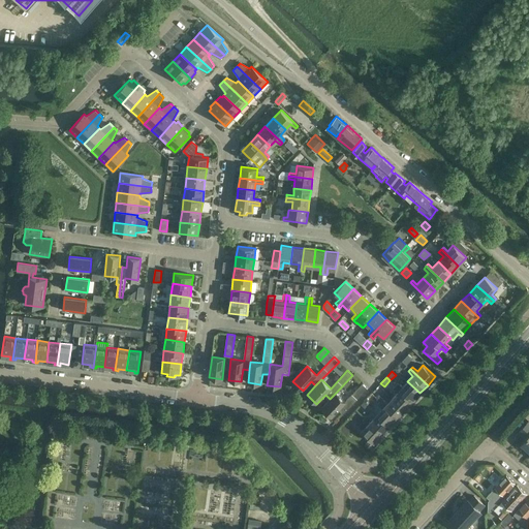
[(412,401),(419,393),(407,381),(402,387),(398,382),(395,385),(412,401)]
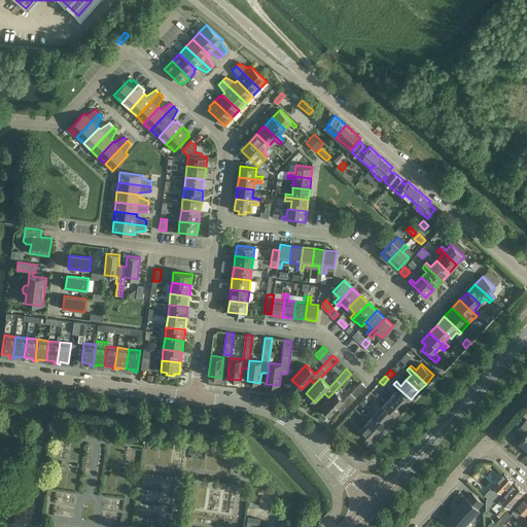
[(335,391),(328,397),(320,407),(329,416),(337,408),(342,413),(365,387),(360,382),(344,400),(335,391)]
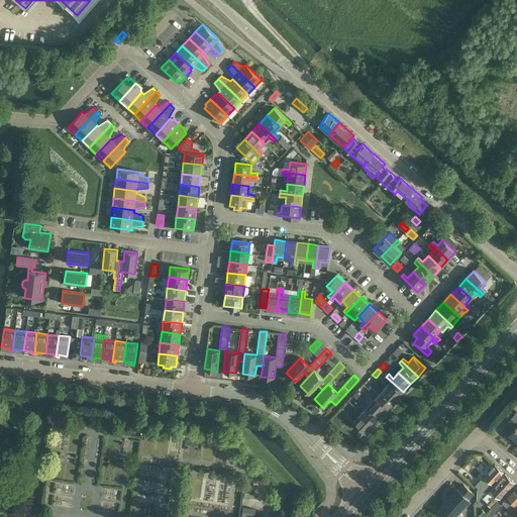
[(395,400),(403,392),(386,377),(384,379),(389,384),(384,389),(395,400)]
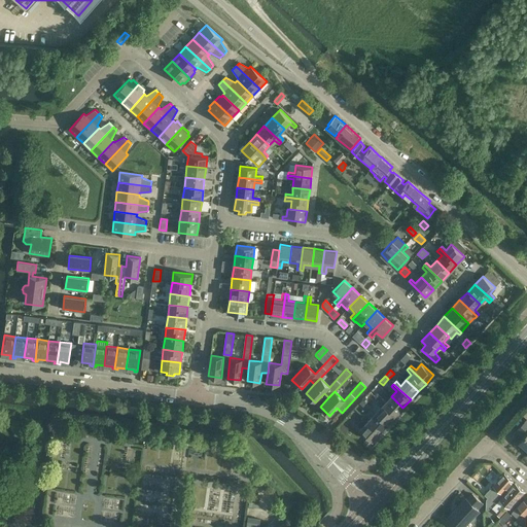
[(402,408),(391,396),(385,402),(381,397),(378,400),(395,416),(402,408)]
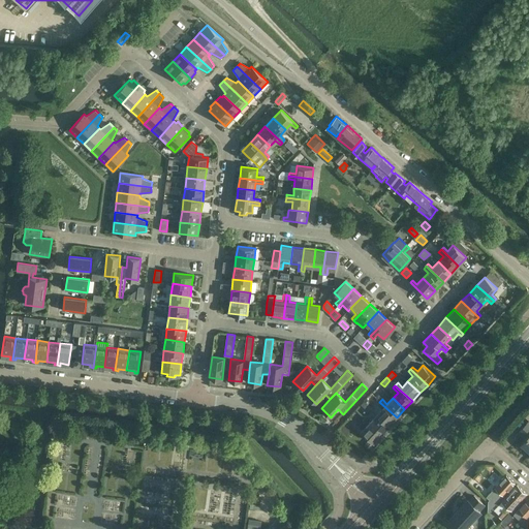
[(390,426),(397,417),(379,402),(377,404),(382,408),(377,414),(390,426)]
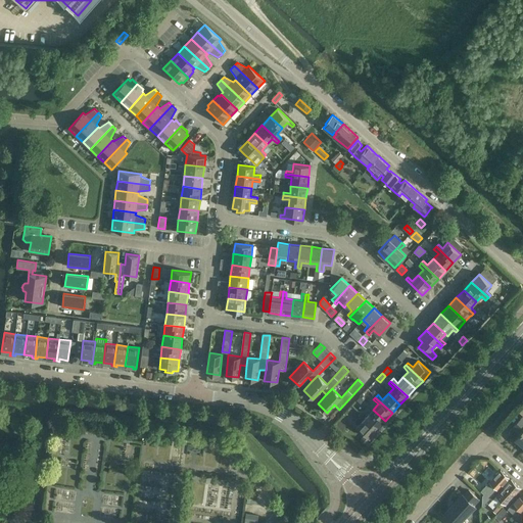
[(377,429),(385,421),(373,410),(368,415),(363,411),(361,413),(377,429)]
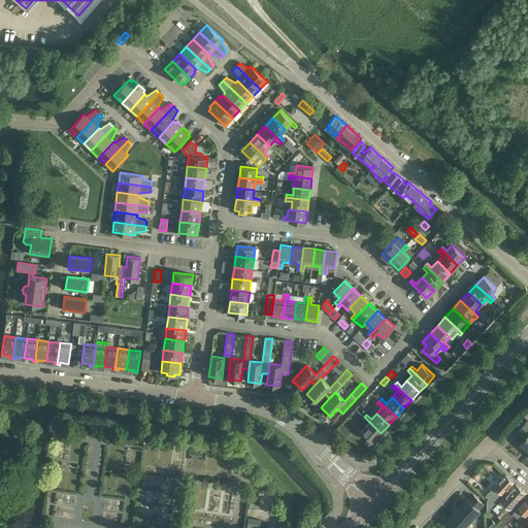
[(372,441),(381,433),(364,417),(362,420),(366,424),(361,430),(369,437),(363,443),(369,449),(373,442),(372,441)]
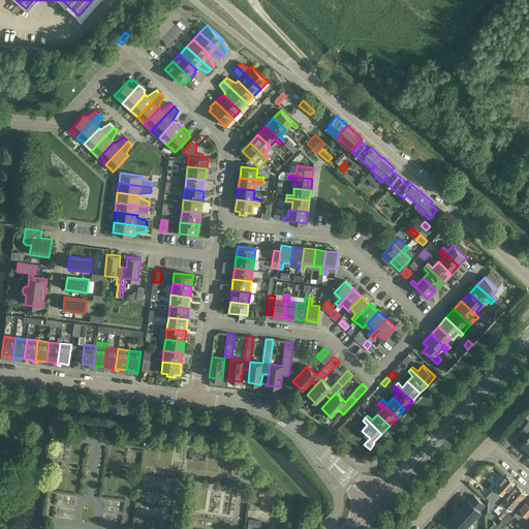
[(528,417),(517,431),(525,439),(521,443),(528,450),(528,417)]
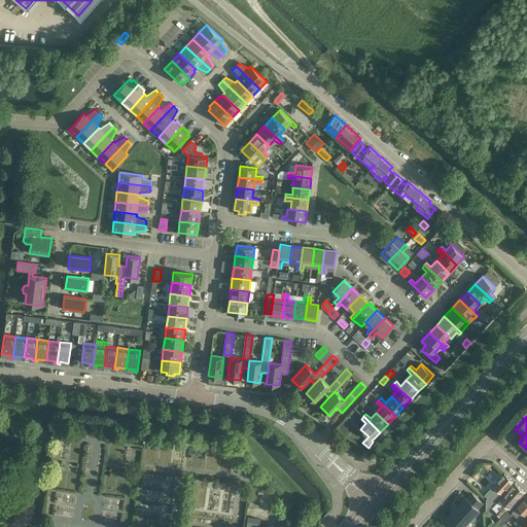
[(493,486),(484,495),(488,498),(486,499),(486,510),(491,504),(497,497),(501,493),(513,481),(503,473),(493,486)]
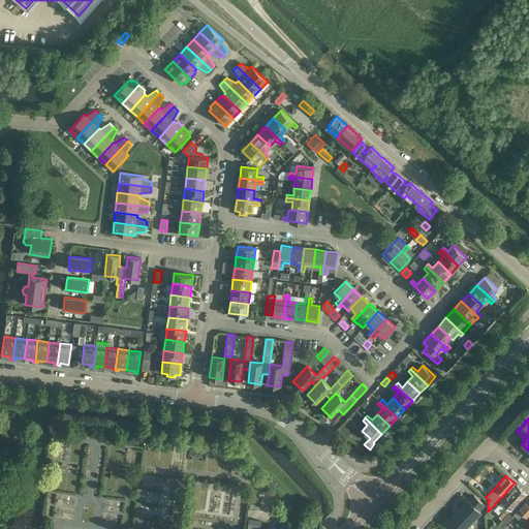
[(505,527),(508,523),(503,519),(508,512),(511,510),(527,494),(517,485),(505,497),(501,501),(507,506),(497,517),(501,520),(500,522),(505,527)]
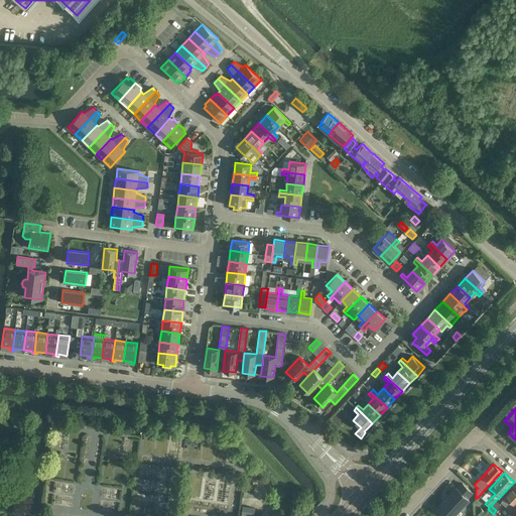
[(473,494),(462,484),(457,489),(456,487),(436,507),(445,515),(455,515),(470,500),(469,498),(473,494)]
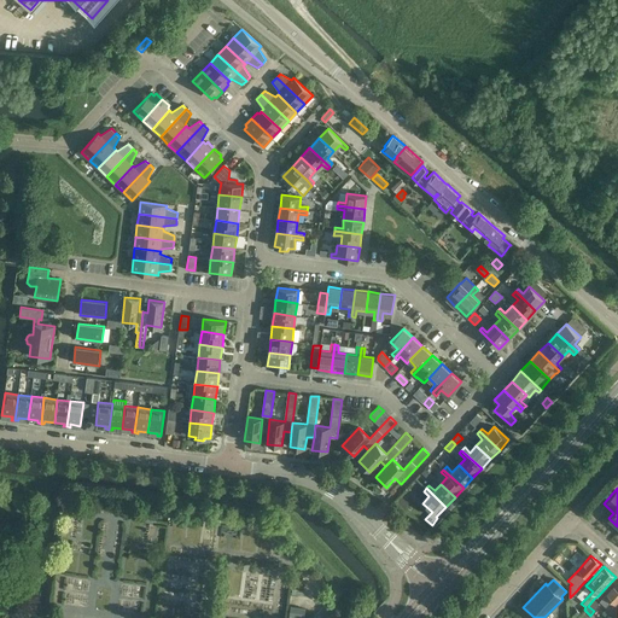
[(614,605),(617,600),(617,579),(600,601),(606,606),(611,601),(614,605)]
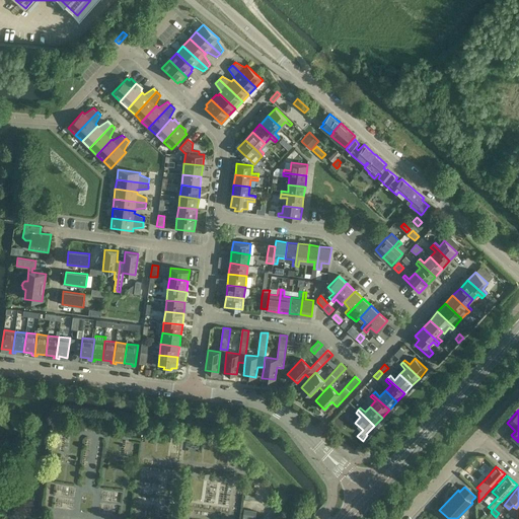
[(499,503),(494,509),(499,513),(504,508),(499,503)]
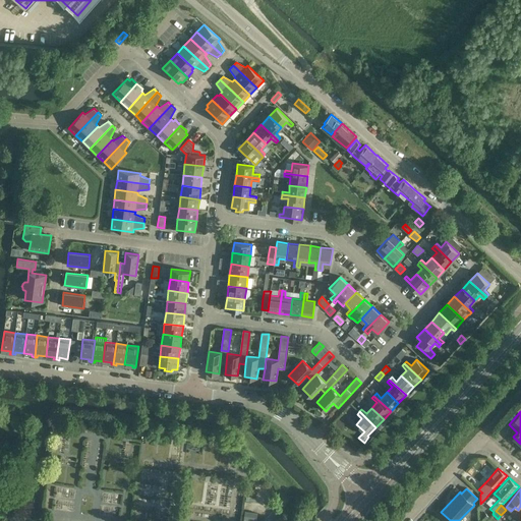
[(255,520),(257,514),(244,512),(242,520),(255,520)]
